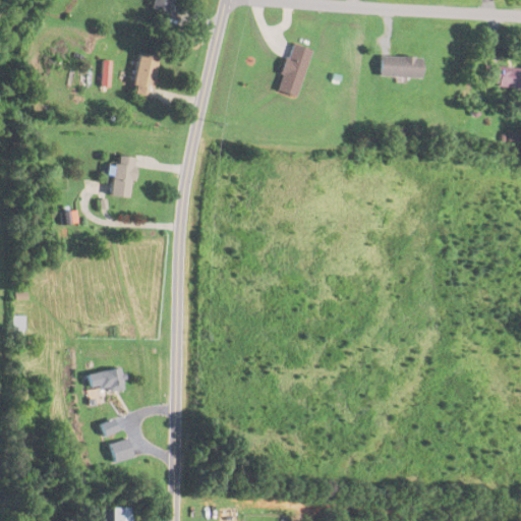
[(152,0),(150,9),(169,14),(173,0),(152,0)]
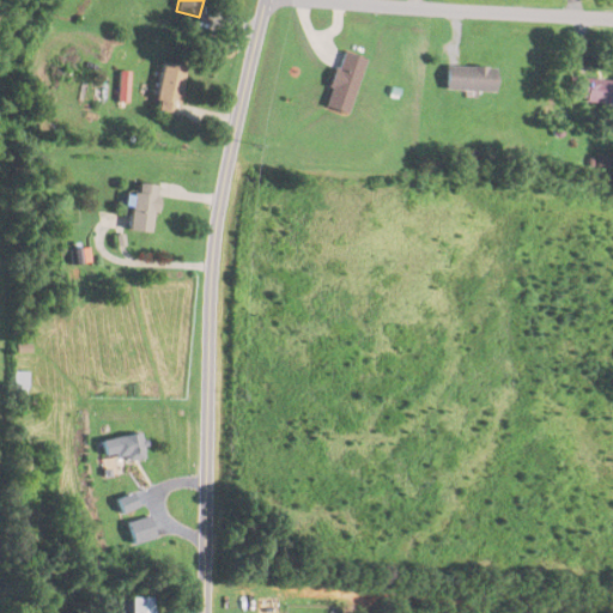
[(349,115),(365,59),(340,52),(325,107),(349,115)]
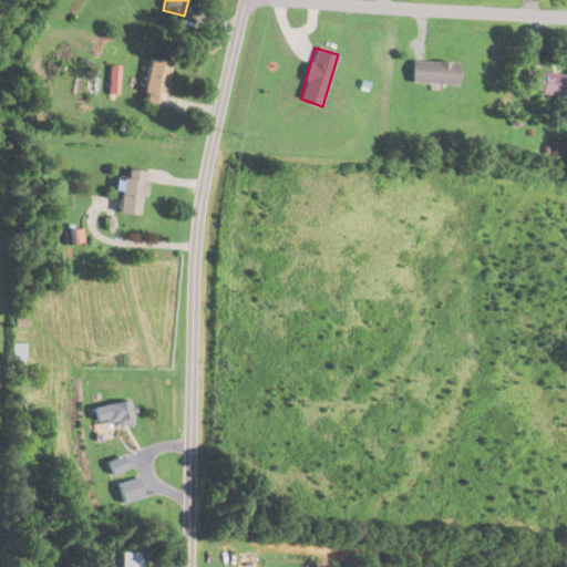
[(157,101),(172,68),(156,60),(142,94),(157,101)]
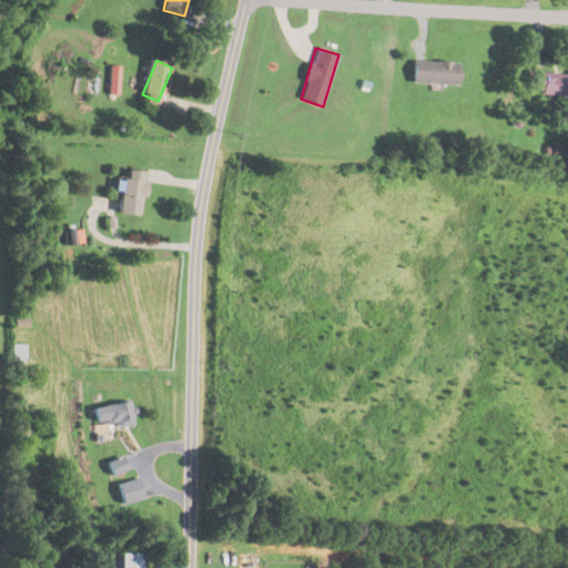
[(458,63),(413,62),(413,85),(457,85),(458,63)]
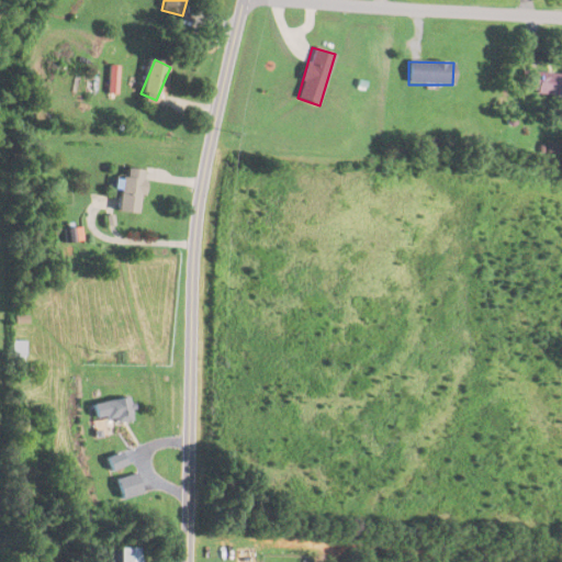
[(561,97),(561,76),(520,70),(518,91),(561,97)]
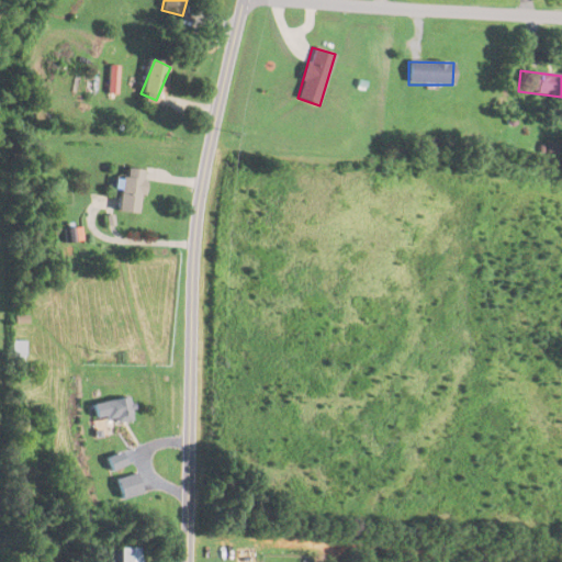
[(142,213),(142,170),(120,170),(120,213),(142,213)]
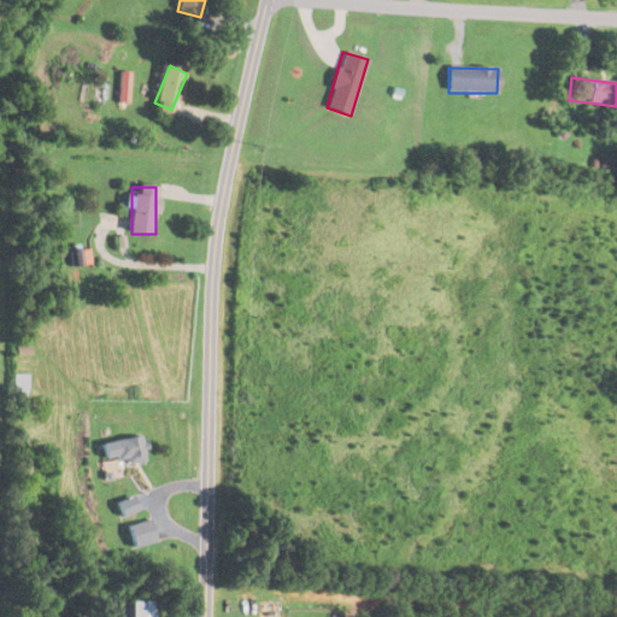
[(100,445),(105,468),(150,459),(145,436),(100,445)]
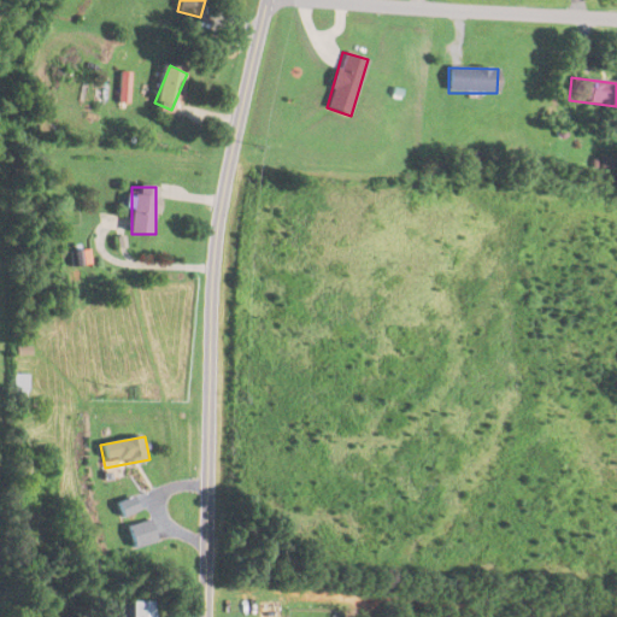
[(118,505),(123,517),(134,512),(129,500),(118,505)]
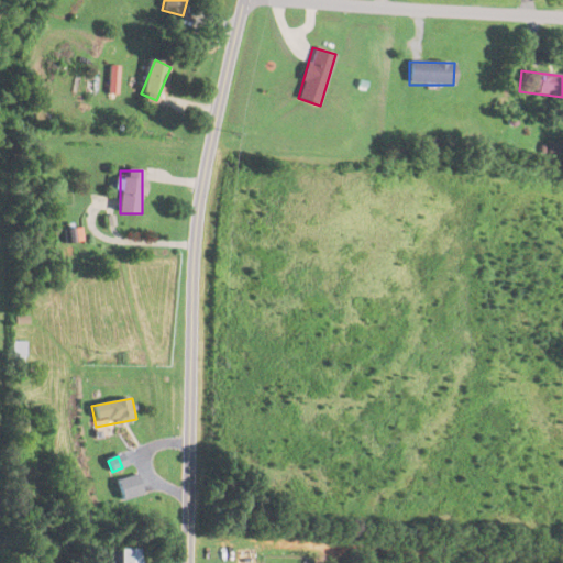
[(122,501),(143,496),(138,475),(117,481),(122,501)]
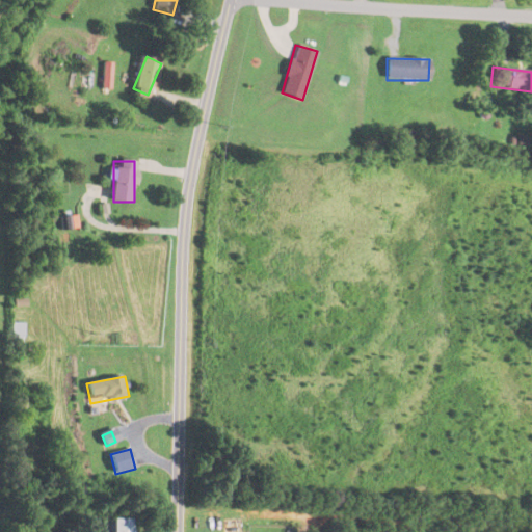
[(113,531),(132,531),(132,520),(113,520),(113,531)]
